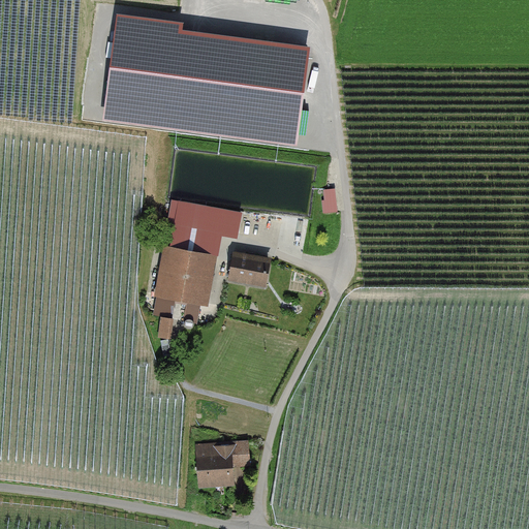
[(338,211),(335,190),(324,191),(327,200),(322,201),(324,213),(338,211)]
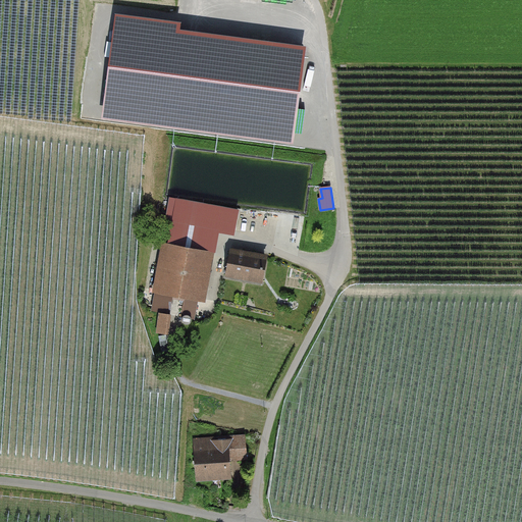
[(239,212),(186,202),(181,225),(235,236),(239,212)]
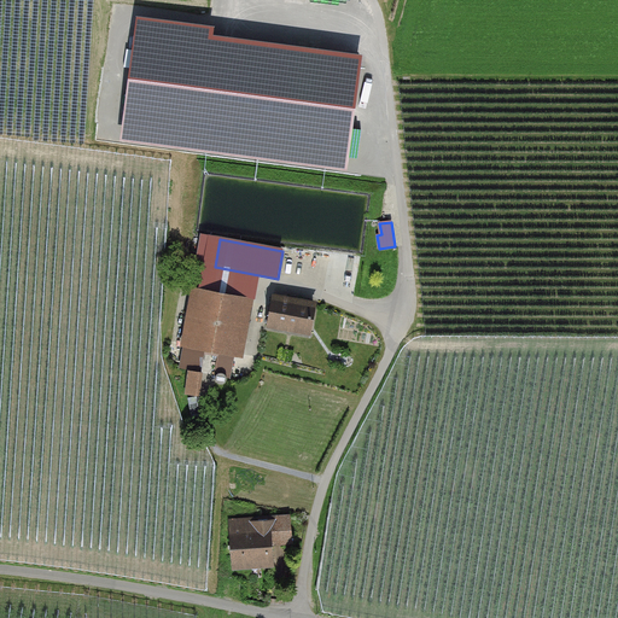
[(251,297),(190,287),(180,349),(184,349),(181,368),(190,369),(186,391),(197,392),(203,354),(216,356),(215,371),(231,373),(233,353),(243,355),(251,297)]
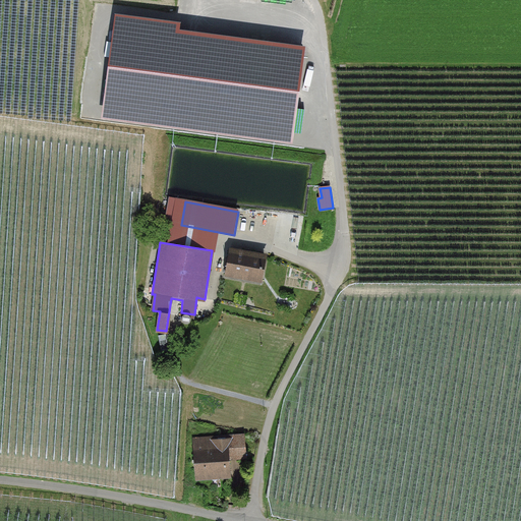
[(266,255),(231,250),(226,279),(262,284),(266,255)]
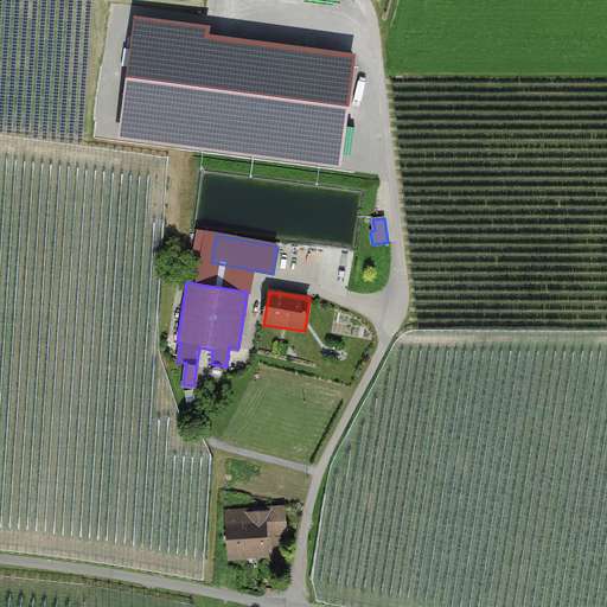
[(287,506),(225,510),(228,561),(269,558),(268,534),(288,532),(287,506)]
